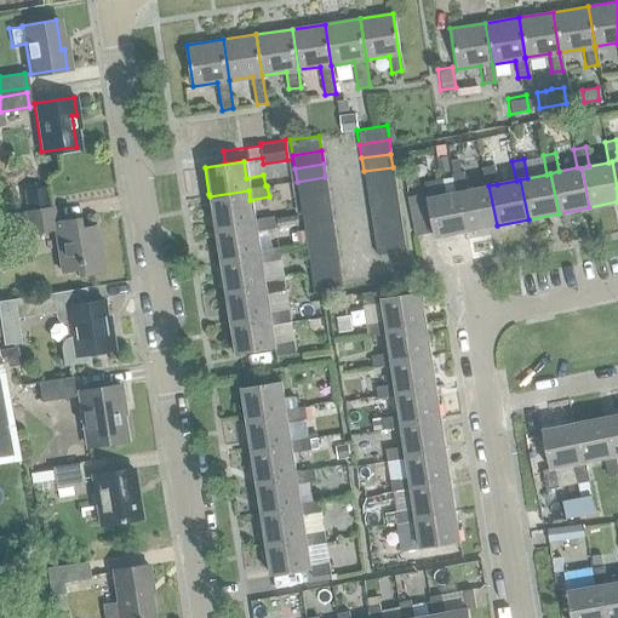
[(485,187),(465,190),(458,192),(465,232),(497,225),(488,186),(497,184),(493,165),(481,167),(485,187)]
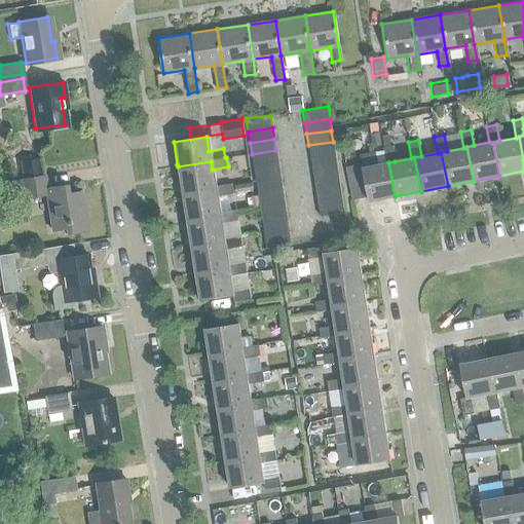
[(335,153),(333,142),(308,145),(309,157),(335,153)]
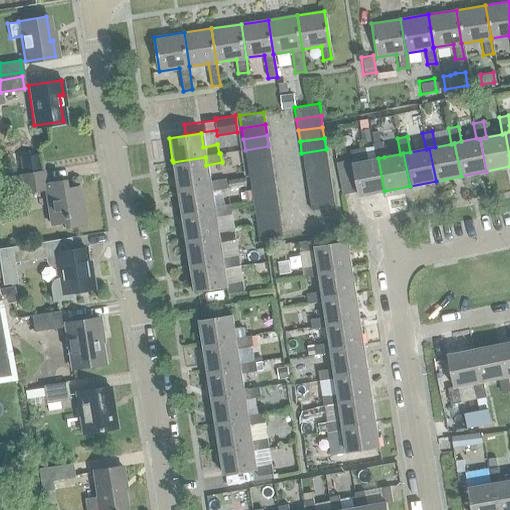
[(358,197),(381,192),(384,191),(378,158),(384,157),(380,141),(372,143),(372,145),(375,159),(366,160),(351,163),(357,190),(358,197)]
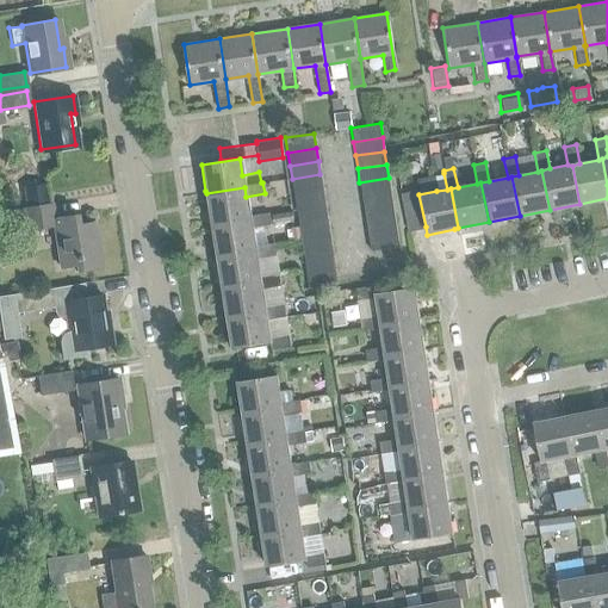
[(444,173),(433,175),(436,191),(447,190),(444,173)]
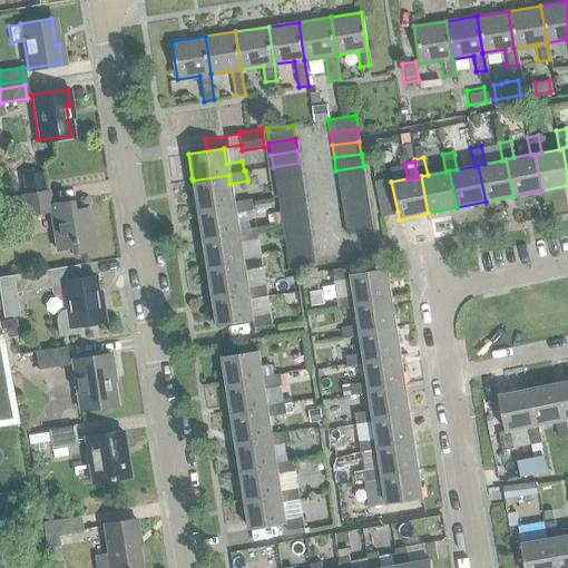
[(301,176),(299,163),(273,167),(275,179),(301,176)]
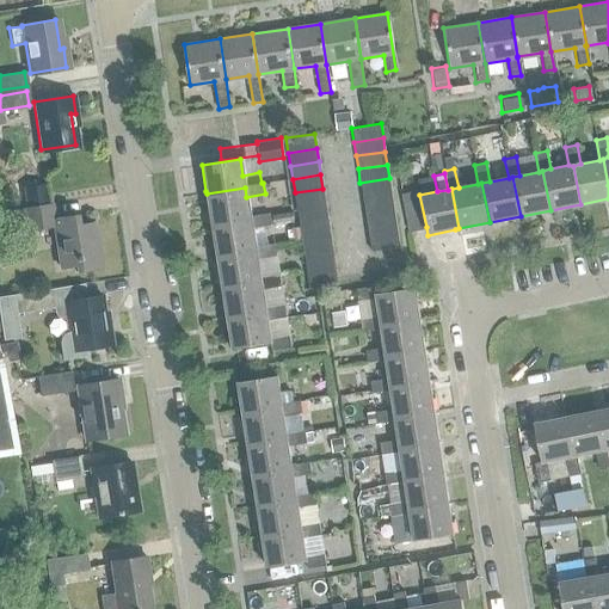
[(389,178),(360,183),(362,196),(391,191),(389,178)]
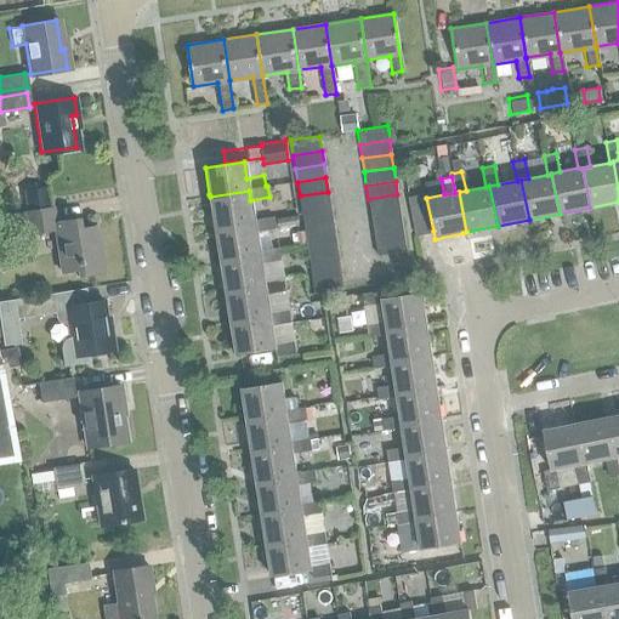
[(250,200),(249,191),(210,197),(215,228),(255,222),(256,231),(274,227),(272,216),(254,219),(250,200)]
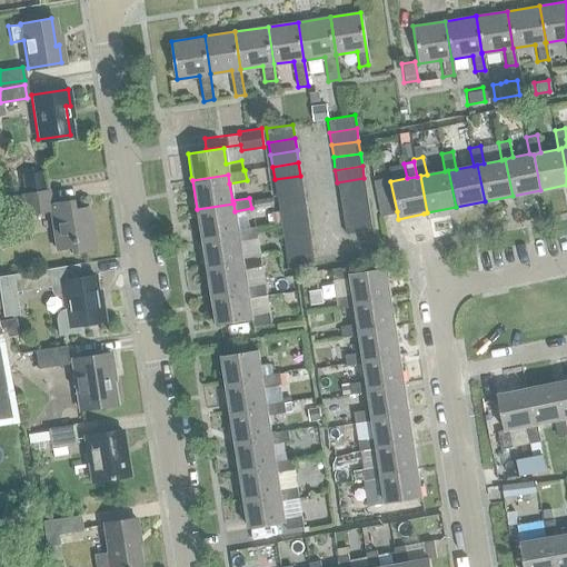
[(300,176),(275,179),(276,192),(302,188),(300,176)]
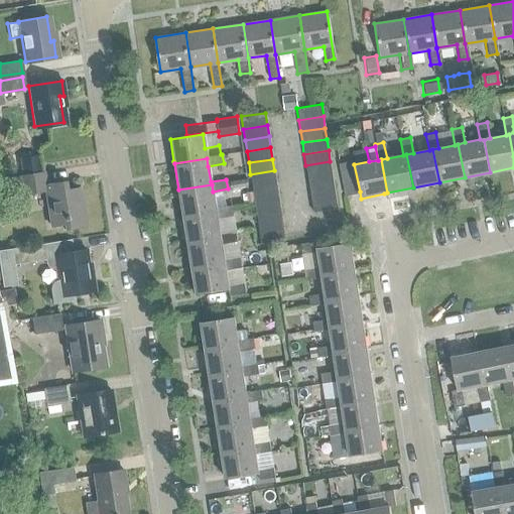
[(353,159),(337,163),(344,195),(360,191),(354,164),(354,162),(353,159)]
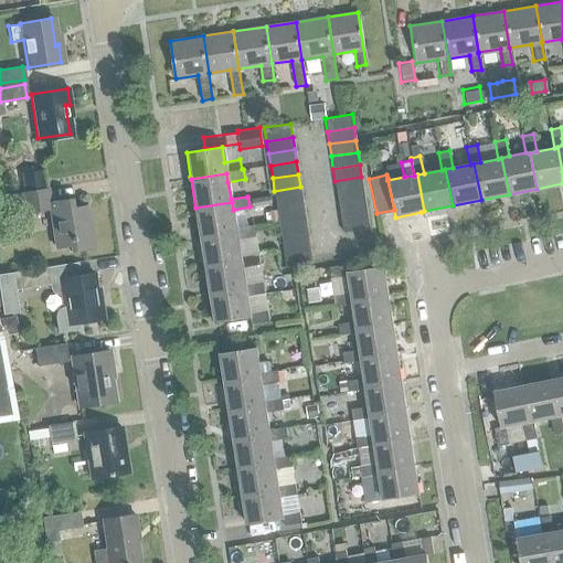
[(361,177),(335,181),(337,193),(363,189),(361,177)]
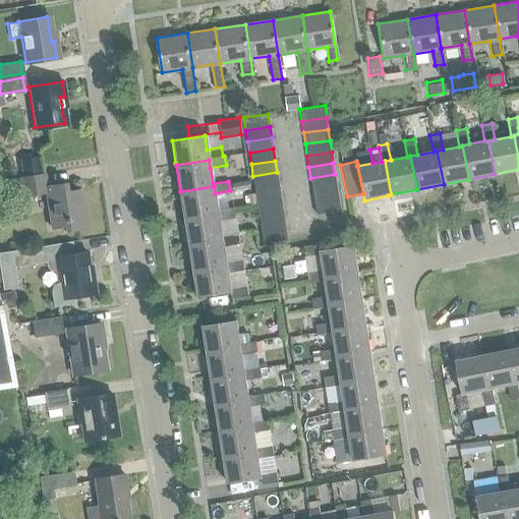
[(277,172),(252,176),(254,187),(279,183),(277,172)]
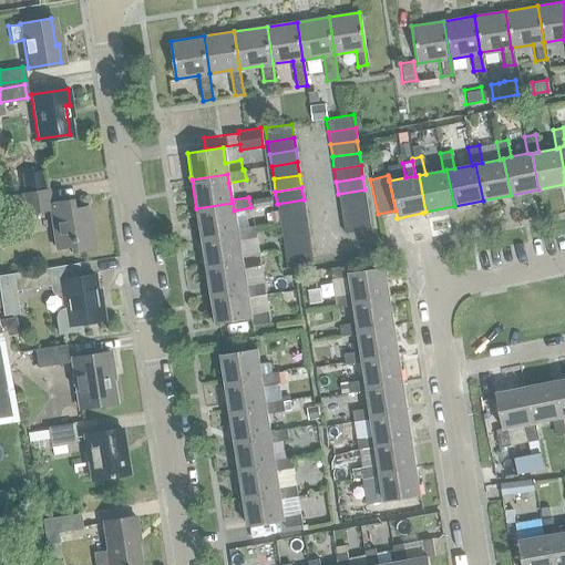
[(53,248),(68,246),(69,253),(92,249),(85,205),(73,207),(72,199),(45,204),(43,189),(20,194),(23,214),(47,209),(53,248)]
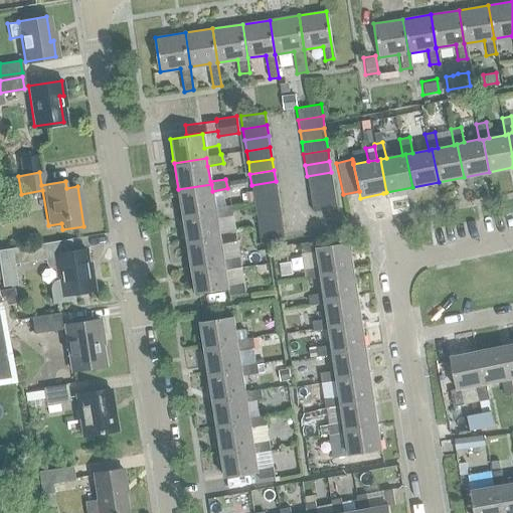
[(307,176),(308,187),(333,184),(331,172),(307,176)]
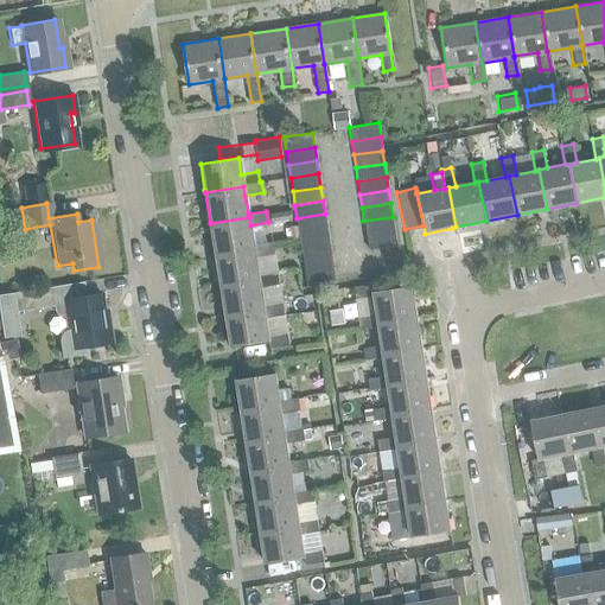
[(288,209),(268,212),(271,222),(291,220),(288,209)]
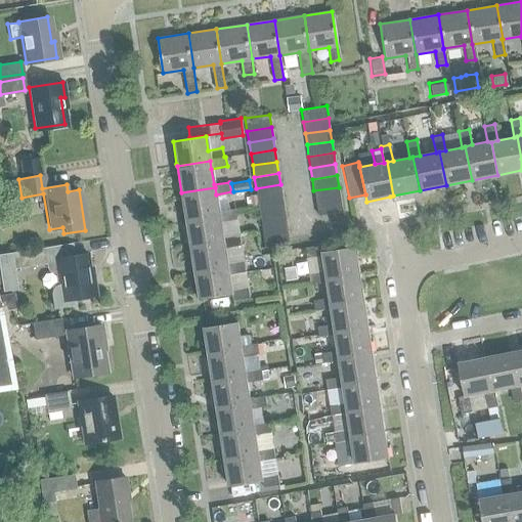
[(258,200),(283,196),(280,184),(256,188),(257,193),(258,200)]
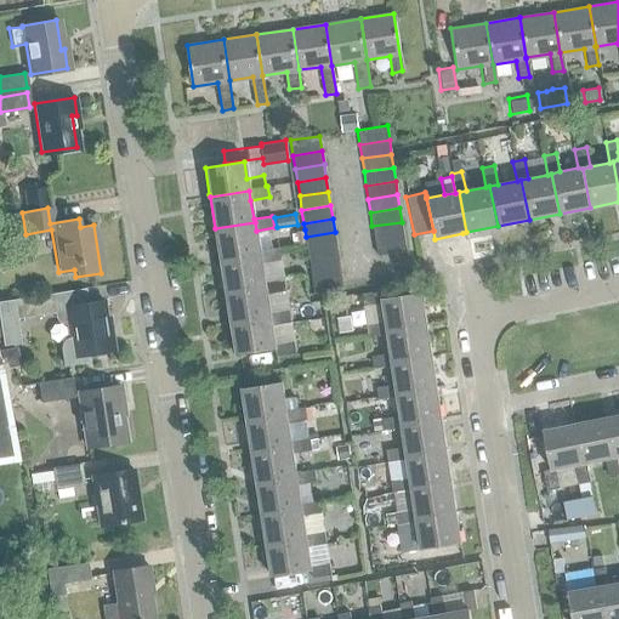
[(256,231),(255,222),(215,228),(220,260),(260,254),(261,262),(279,259),(278,248),(259,250),(256,231)]
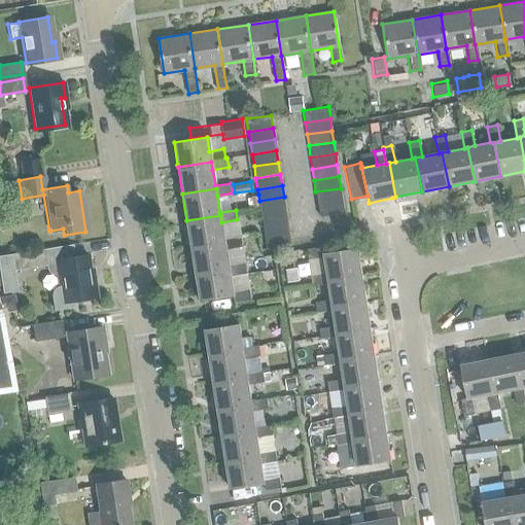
[(343,200),(341,188),(315,191),(317,204),(343,200)]
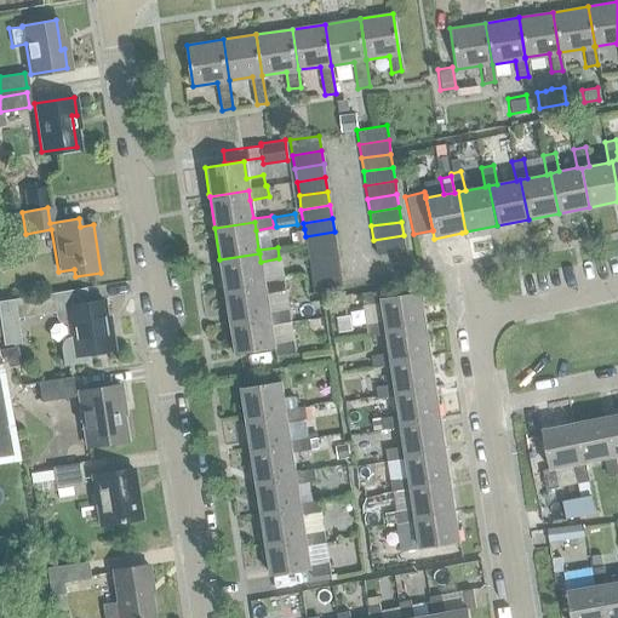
[(307,241),(308,250),(336,246),(335,232),(305,236),(307,241)]
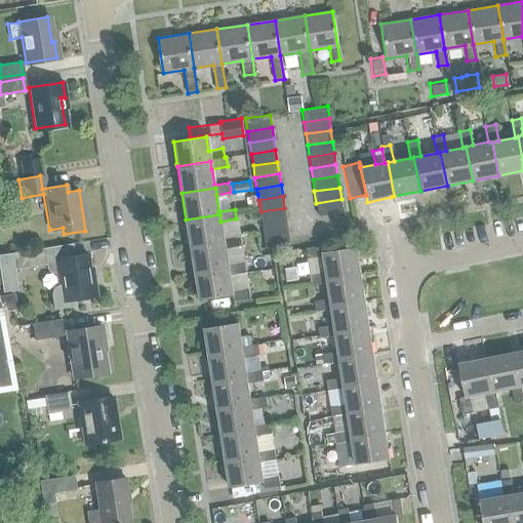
[(343,211),(342,199),(316,203),(318,215),(343,211)]
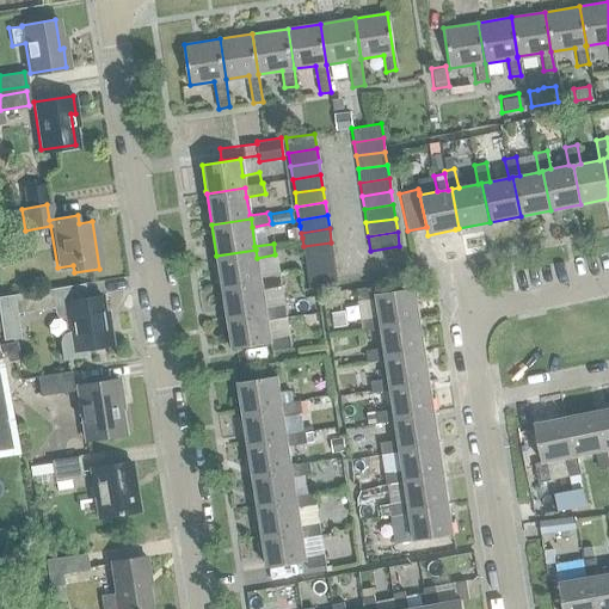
[(333,256),(331,243),(303,246),(305,260),(333,256)]
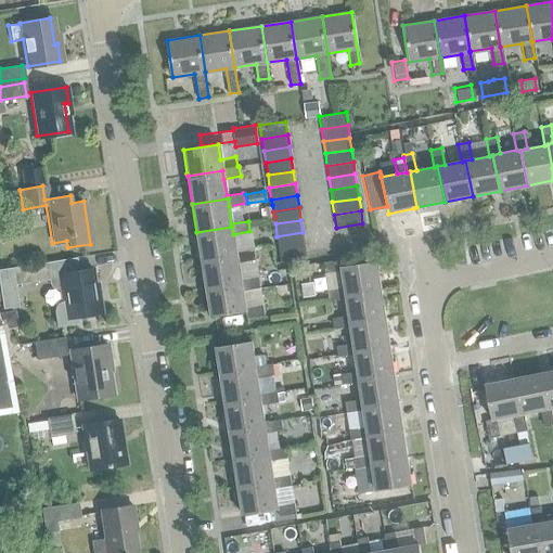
[(233,234),(232,227),(196,232),(201,260),(238,255),(239,262),(255,259),(253,248),(235,252),(233,234)]
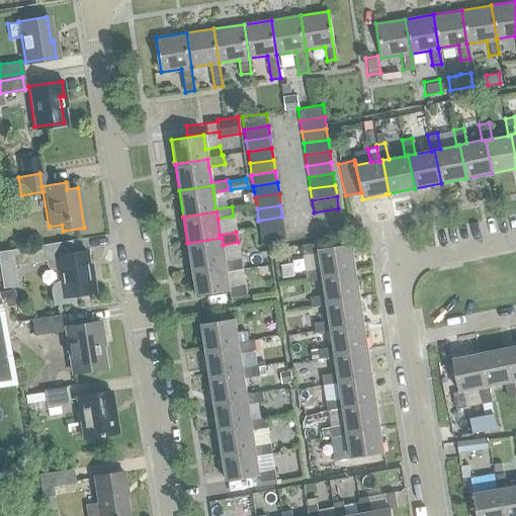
[(260,229),(260,232),(284,228),(282,217),(258,221),(260,229)]
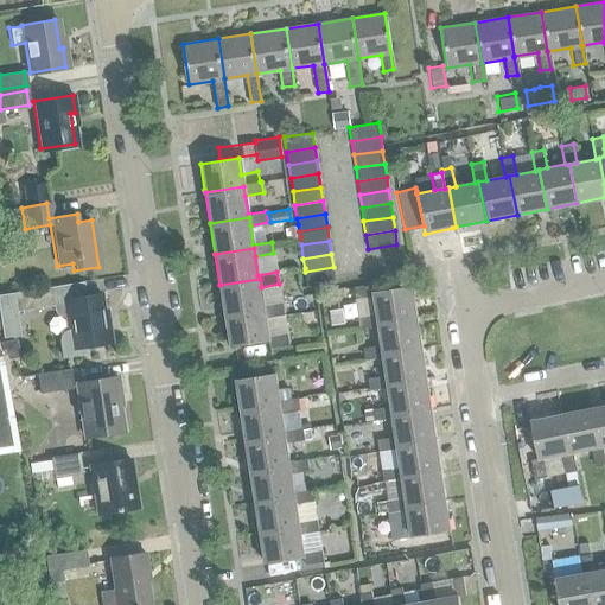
[(336,281),(333,267),(305,272),(307,286),(336,281)]
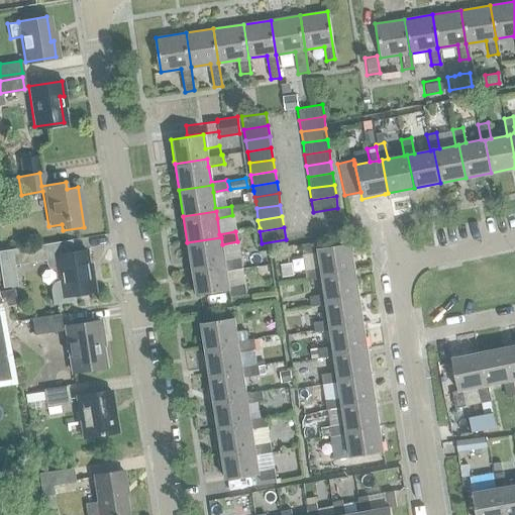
[(221,244),(222,244),(221,237),(187,242),(191,269),(224,264),(225,270),(241,268),(239,259),(224,261),(221,244)]
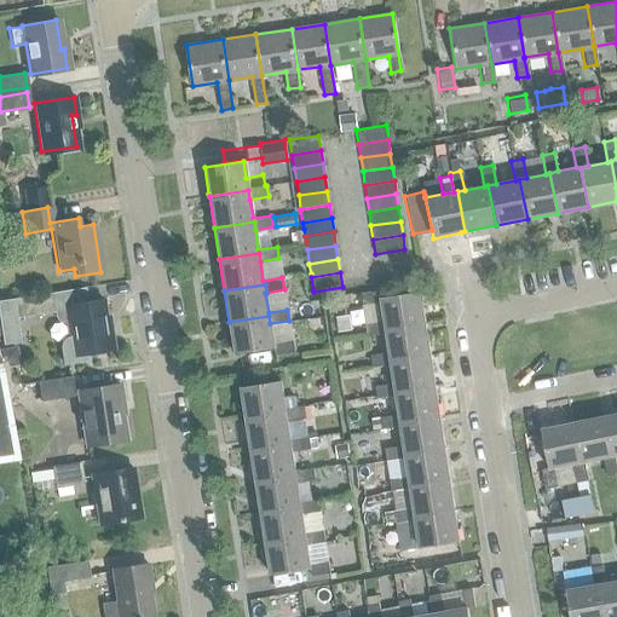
[(384,321),(382,321),(384,328),(424,321),(419,290),(380,297),(379,289),(359,293),(361,305),(380,301),(384,321)]
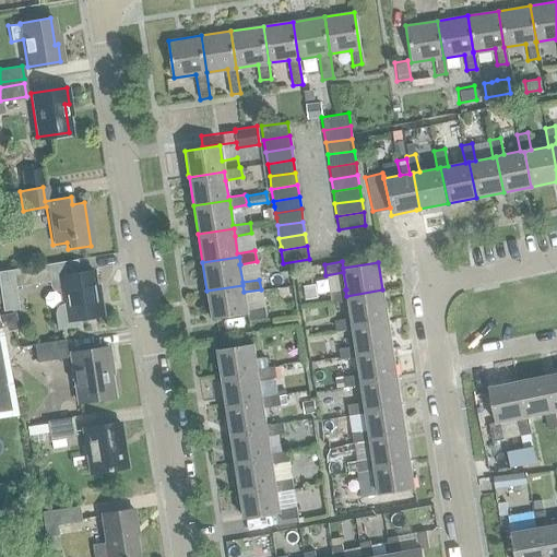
[(45,282),(43,264),(0,271),(0,311),(16,308),(12,286),(45,282)]
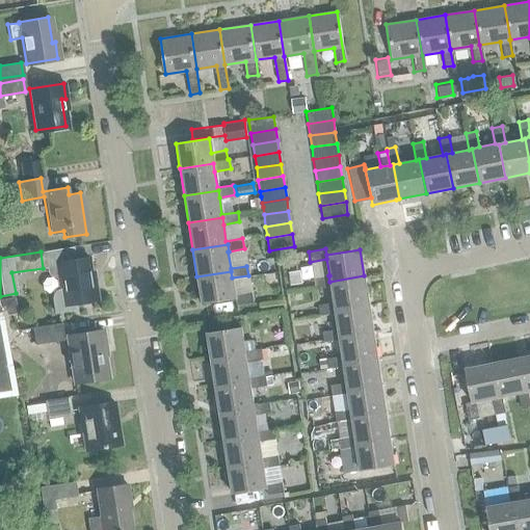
[(51,299),(53,312),(74,309),(73,303),(97,299),(94,280),(89,281),(85,257),(53,262),(57,290),(54,291),(51,295),(51,299)]
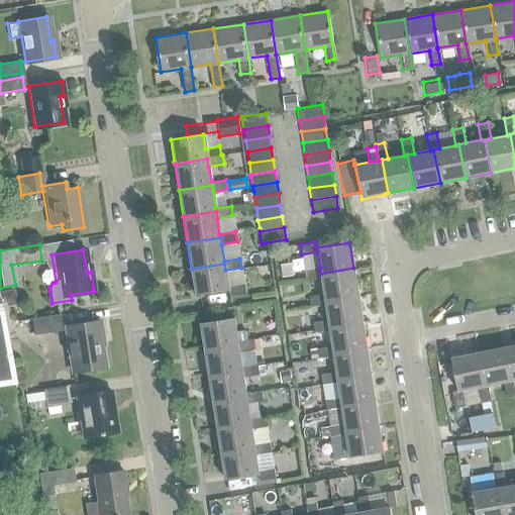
[(290,263),(279,264),(280,276),(292,275),(290,263)]
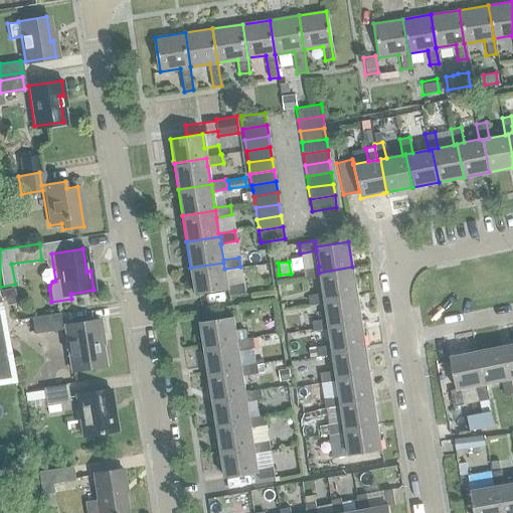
[(223,270),(224,269),(223,263),(190,268),(194,294),(226,289),(228,296),(243,294),(241,283),(226,285),(223,270)]
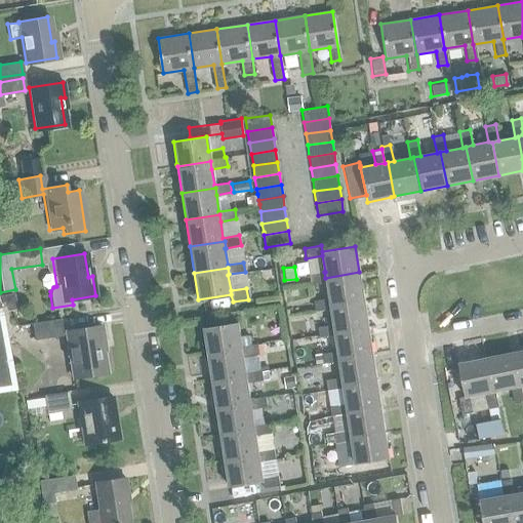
[(328,298),(329,305),(363,299),(359,272),(325,278),(324,272),(309,274),(311,284),(326,281),(328,298)]
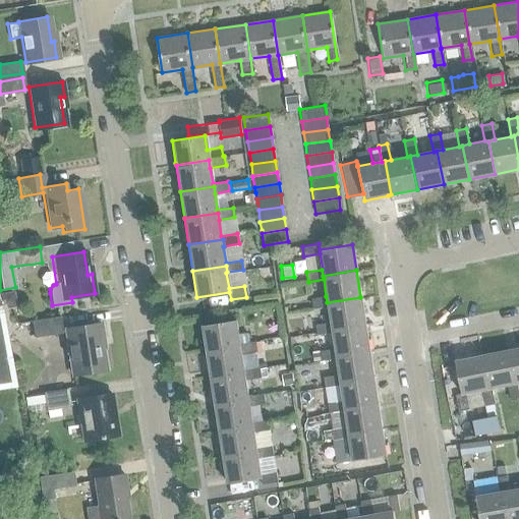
[(327,306),(330,323),(330,328),(364,323),(360,297),(327,302),(326,296),(310,298),(312,308),(327,306)]
